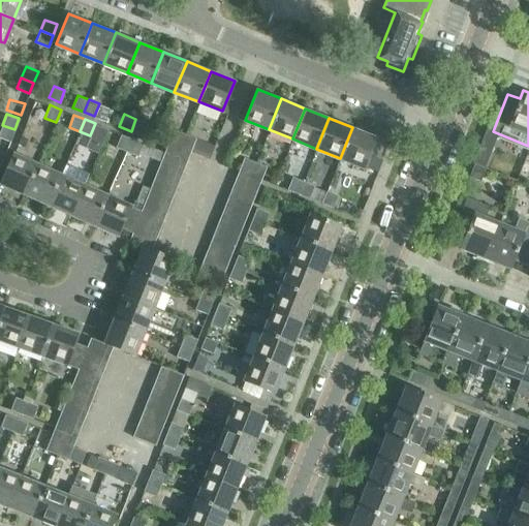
[(135,119),(131,131),(142,134),(146,122),(135,119)]
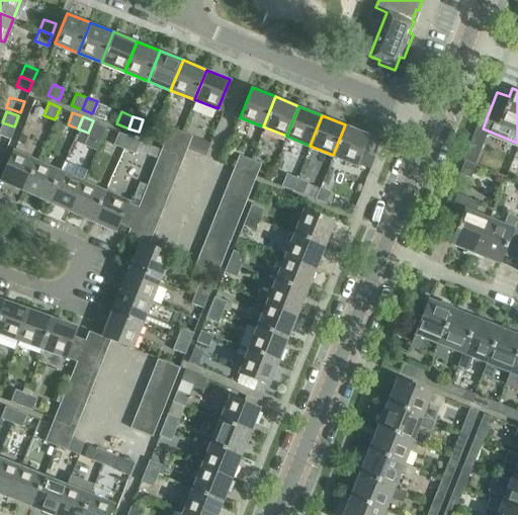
[(14,126),(2,122),(0,126),(0,133),(10,138),(14,126)]
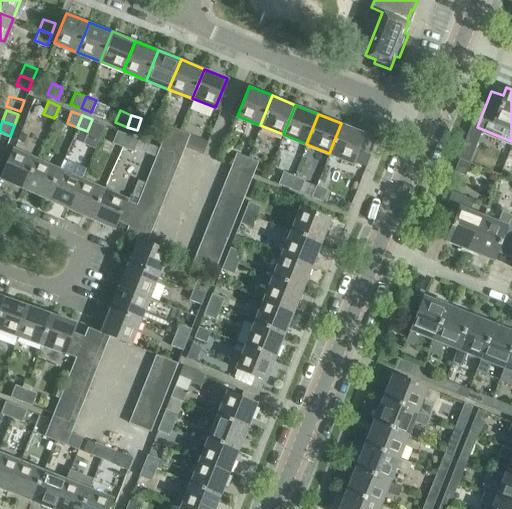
[(341,123),(329,153),(352,162),(364,132),(341,123)]
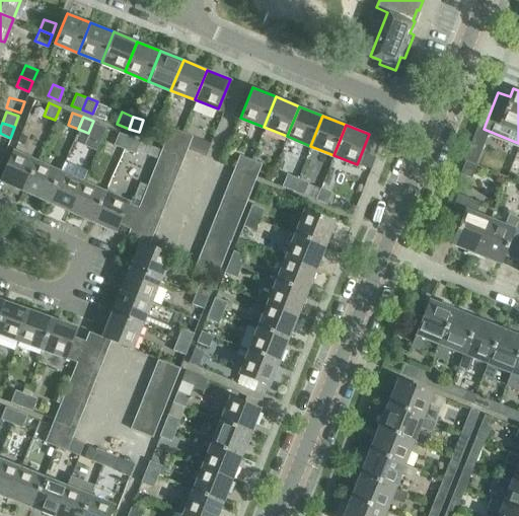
[(170,126),(165,138),(176,142),(181,130),(170,126)]
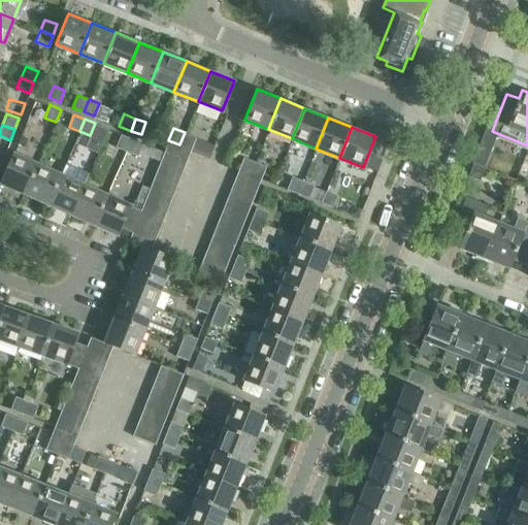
[(195,137),(185,132),(179,144),(191,150),(195,137)]
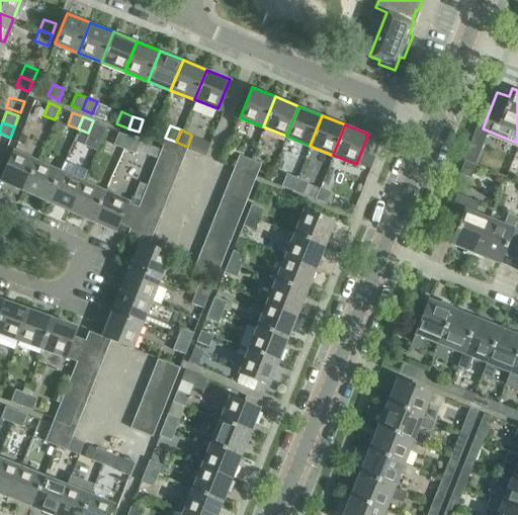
[(113,143),(124,147),(128,135),(118,131),(113,143)]
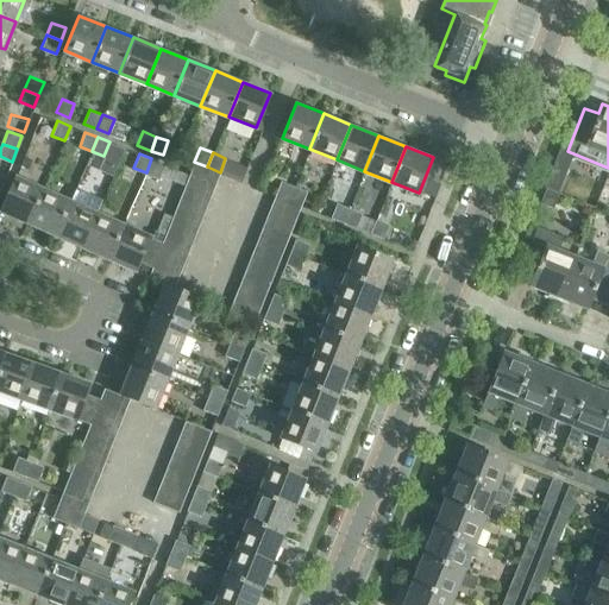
[(151,158),(146,172),(158,178),(164,164),(151,158)]
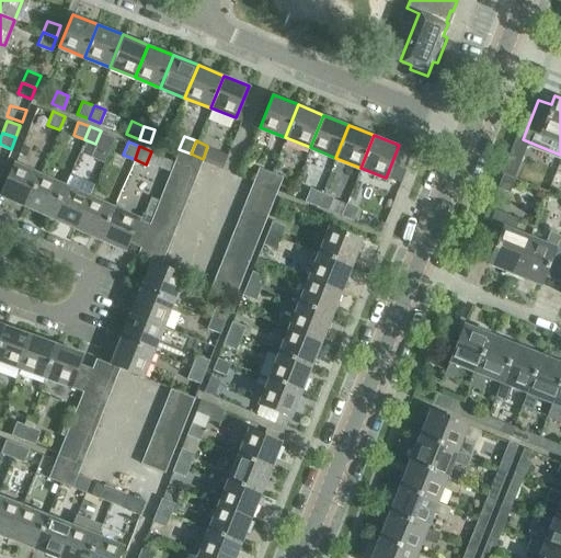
[(179,149),(174,160),(198,169),(203,159),(191,154),(179,149)]
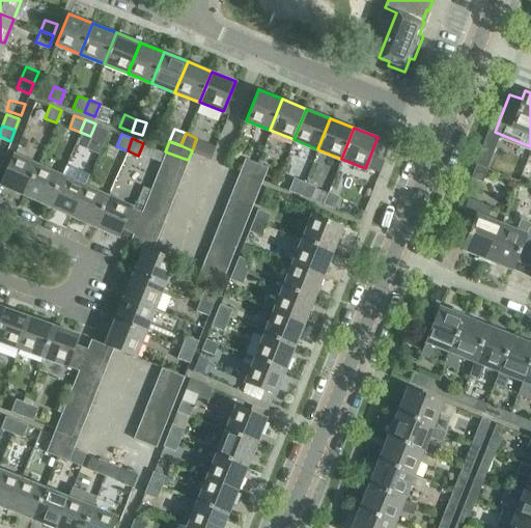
[(188,160),(165,151),(161,161),(184,170),(188,160)]
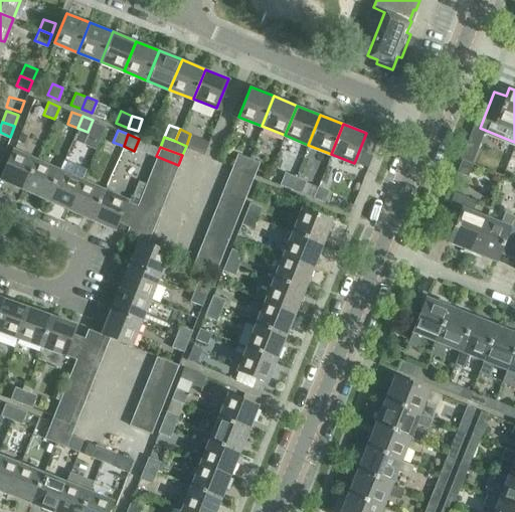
[(0,178),(23,188),(36,159),(13,148),(0,178)]
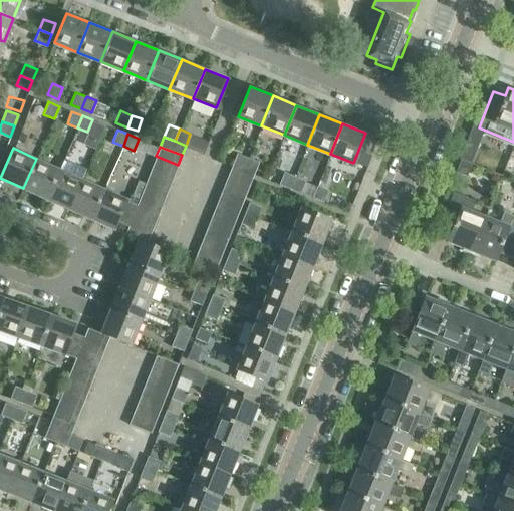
[(248,157),(237,152),(232,164),(243,169),(248,157)]
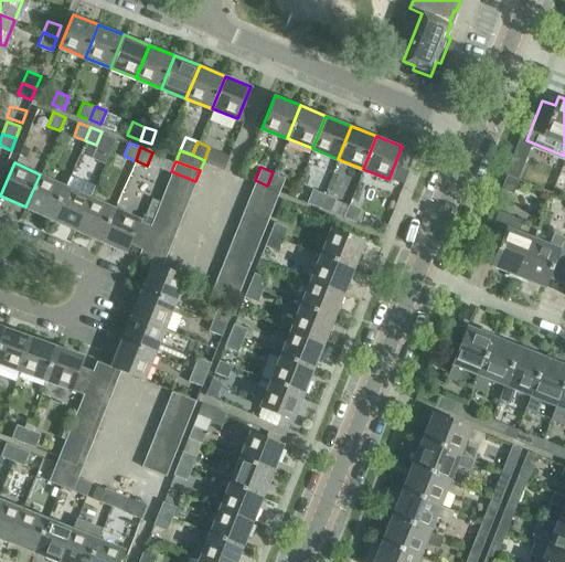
[(171,171),(167,182),(191,191),(195,181),(171,171)]
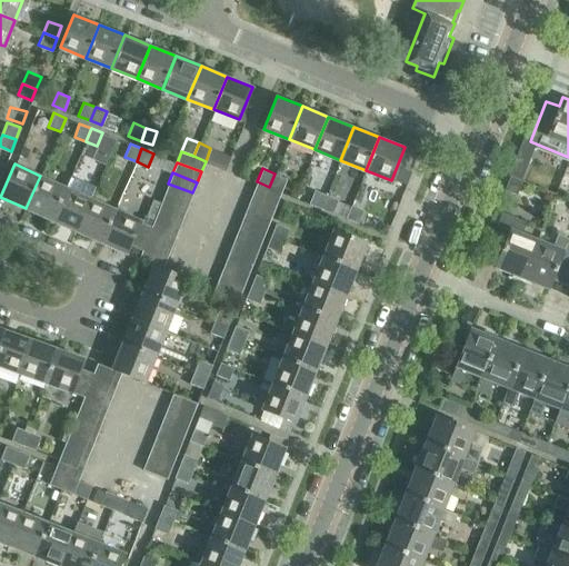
[(287,178),(275,174),(269,187),(281,191),(287,178)]
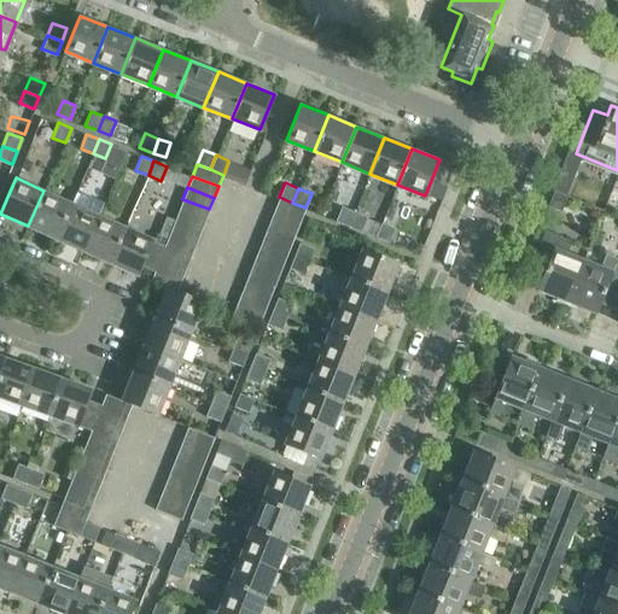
[(28,226),(54,238),(70,203),(44,191),(28,226)]
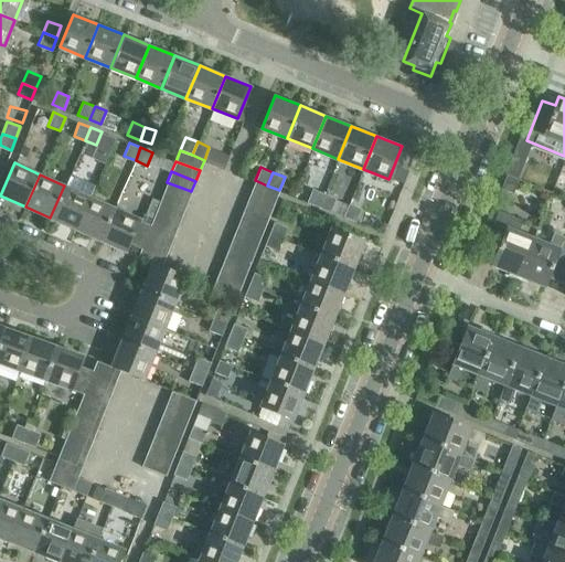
[(505,176),(500,188),(513,192),(518,180),(505,176)]
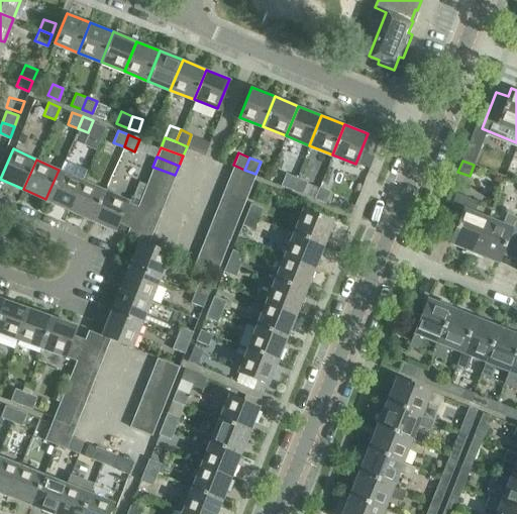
[(233,165),(230,175),(251,184),(255,174),(244,170),(233,165)]
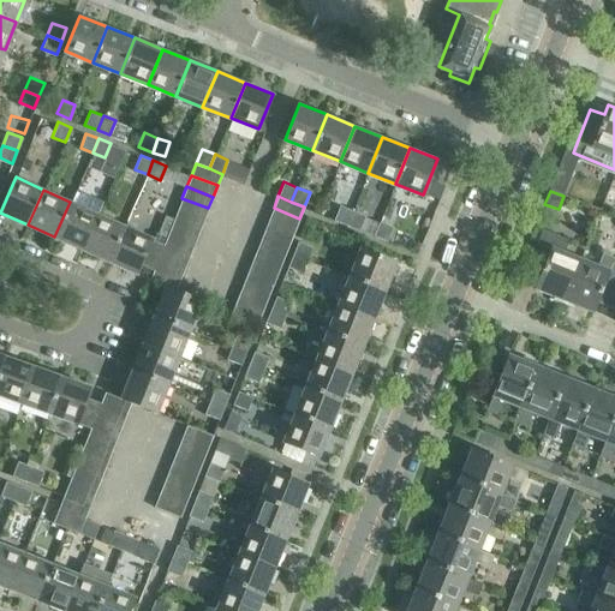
[(208,208),(181,198),(178,209),(203,220),(208,208)]
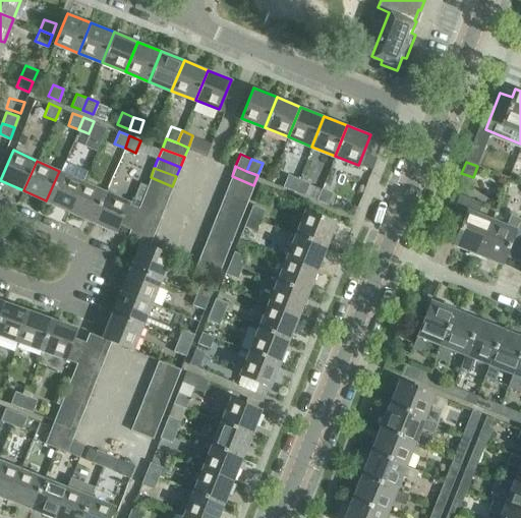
[(46,200),(69,211),(82,181),(59,171),(46,200)]
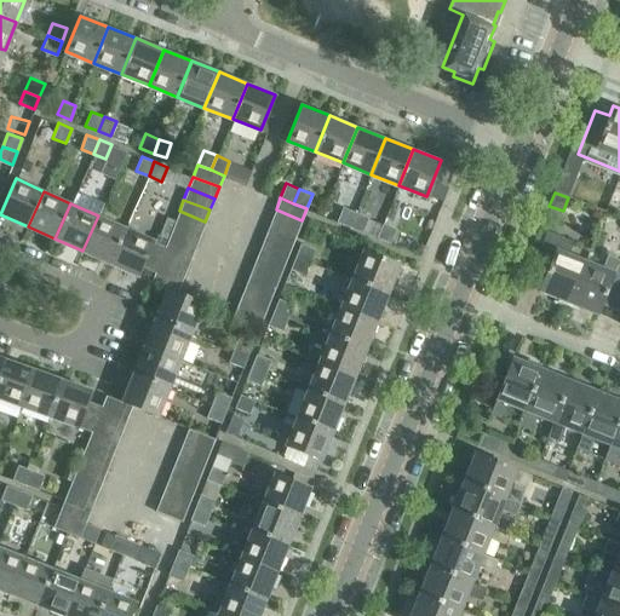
[(337,220),(350,225),(355,211),(343,206),(337,220)]
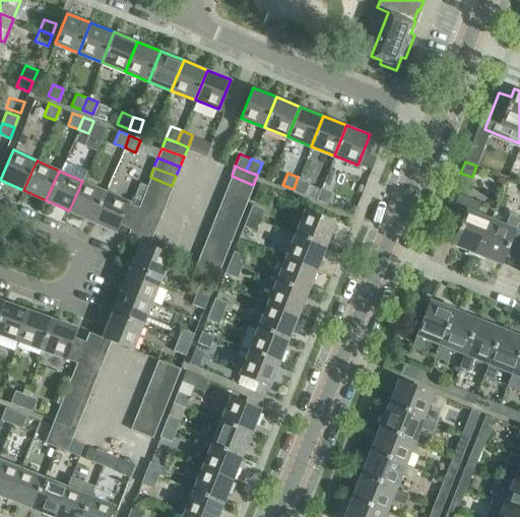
[(232,176),(228,186),(249,194),(253,185),(232,176)]
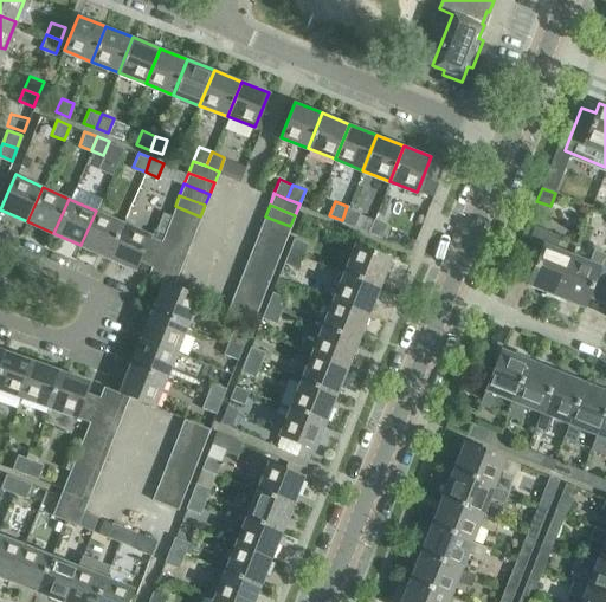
[(173,211),(171,218),(195,228),(200,217),(175,206),(173,211)]
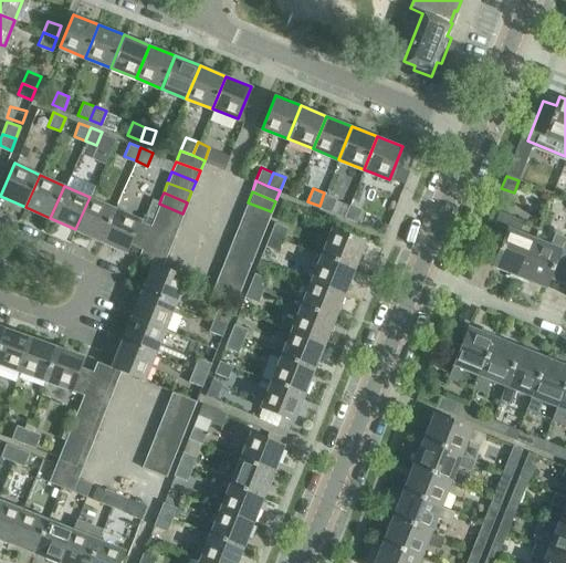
[(324,193),(320,206),(331,211),(336,197),(324,193)]
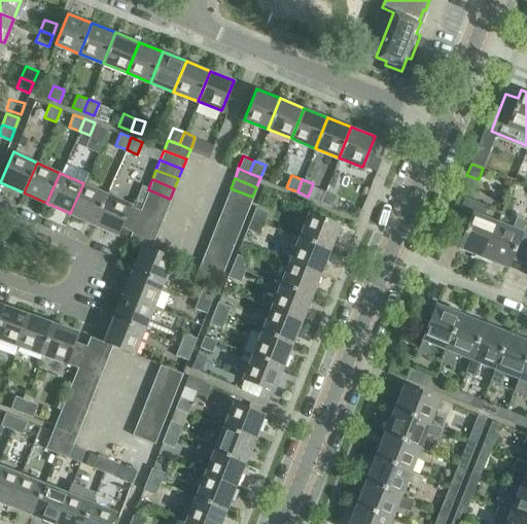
[(144,180),(136,199),(143,202),(144,200),(148,189),(150,183),(144,180)]
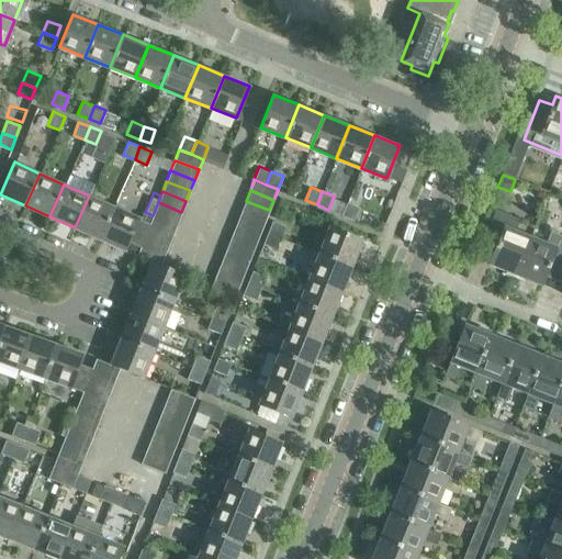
[(75,227),(100,238),(114,207),(89,196),(75,227)]
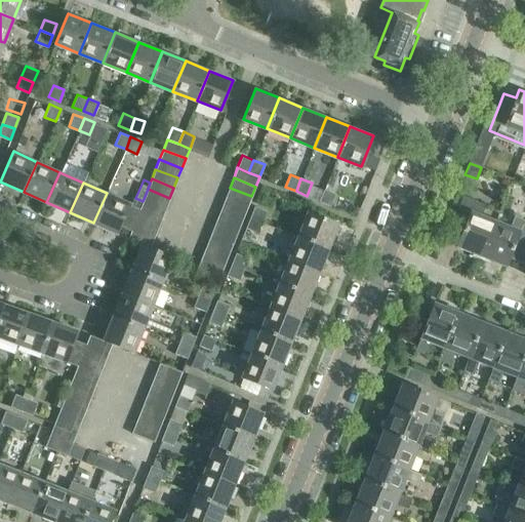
[(230,188),(226,197),(247,206),(251,196),(230,188)]
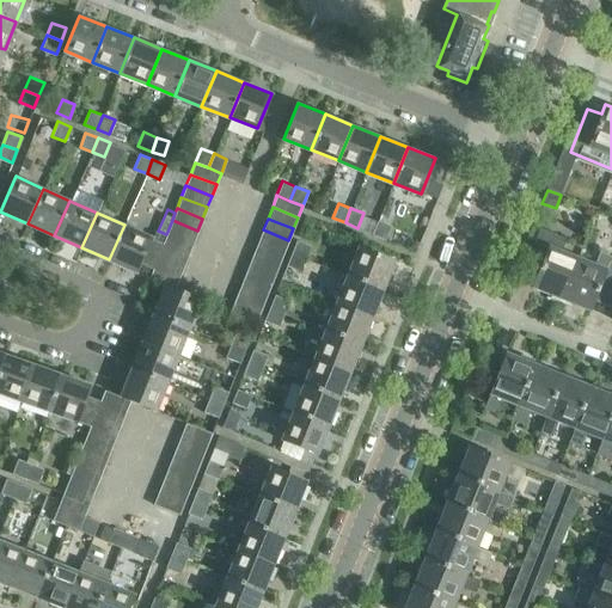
[(372,233),(385,239),(391,223),(378,219),(372,233)]
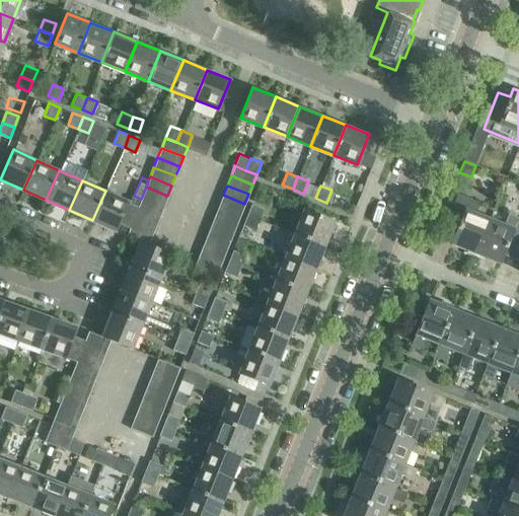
[(146,187),(142,197),(164,205),(167,196),(146,187)]
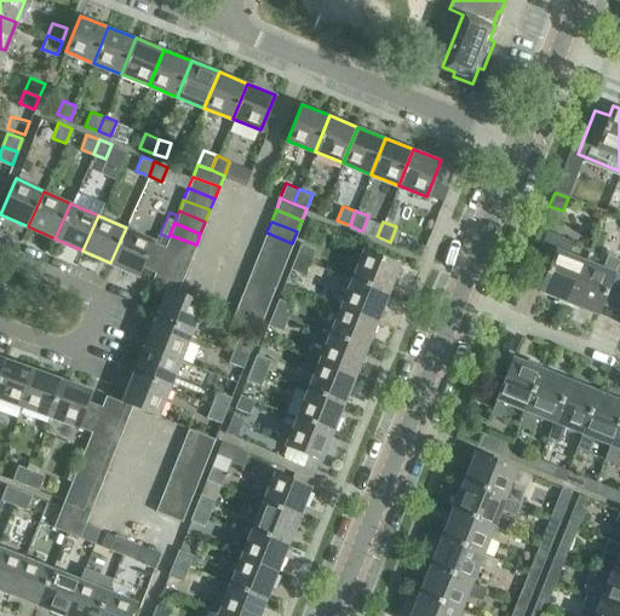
[(142,265),(153,240),(154,240),(126,228),(110,263),(138,275),(142,265)]
